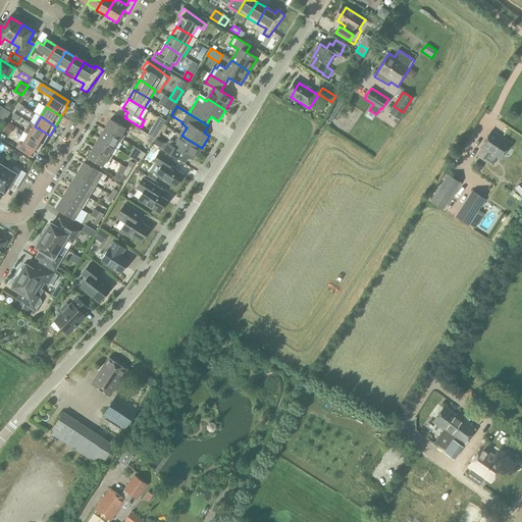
[(157,127),(162,120),(158,117),(153,124),(157,127)]
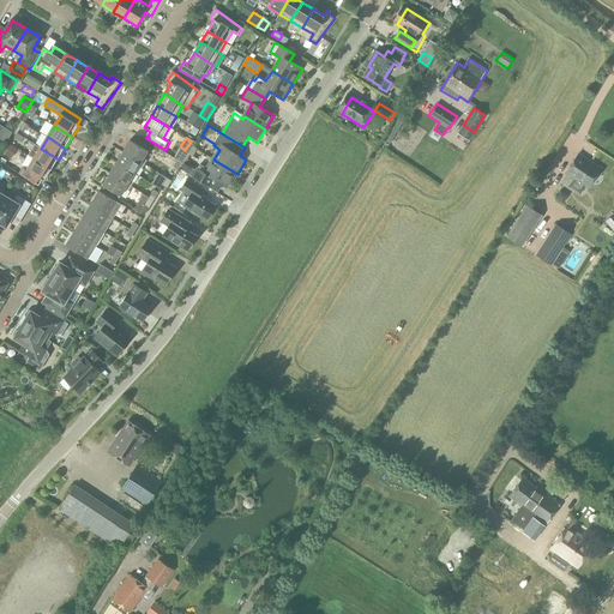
[(124,152),(142,163),(149,152),(131,140),(124,152)]
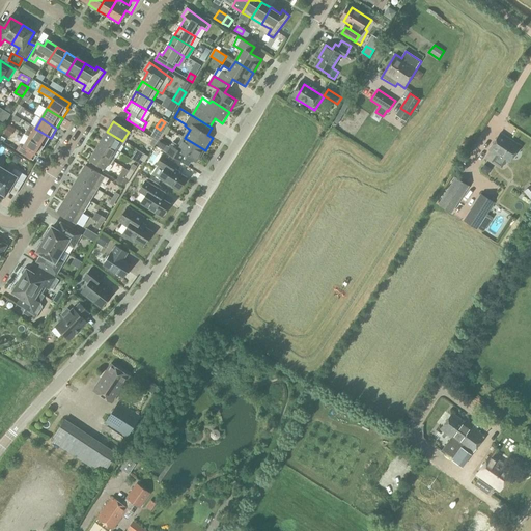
[(8,137),(15,129),(8,126),(3,134),(8,137)]
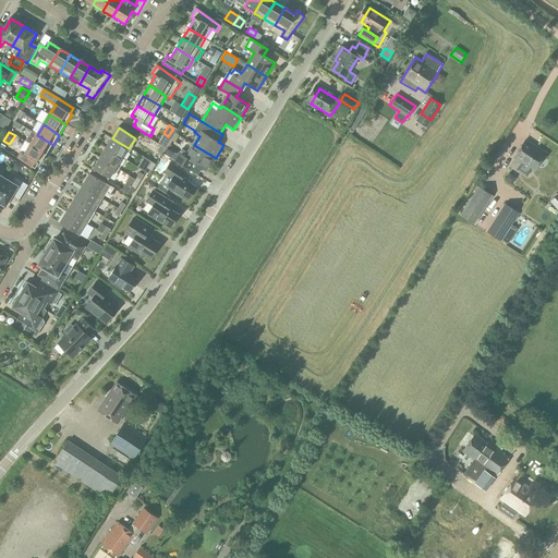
[(47,155),(53,145),(37,135),(31,145),(47,155)]
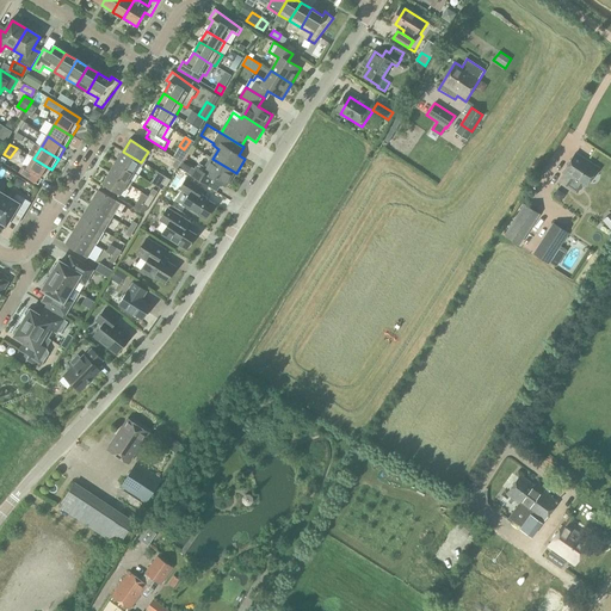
[(177,168),(180,161),(162,150),(160,154),(173,161),(171,166),(177,168)]
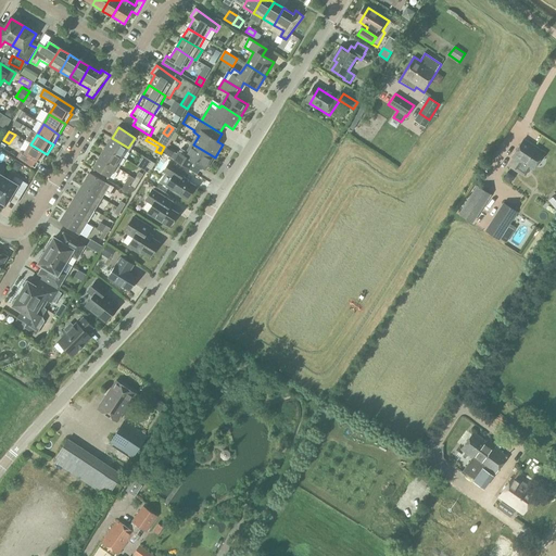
[(123,158),(128,148),(112,138),(106,148),(123,158)]
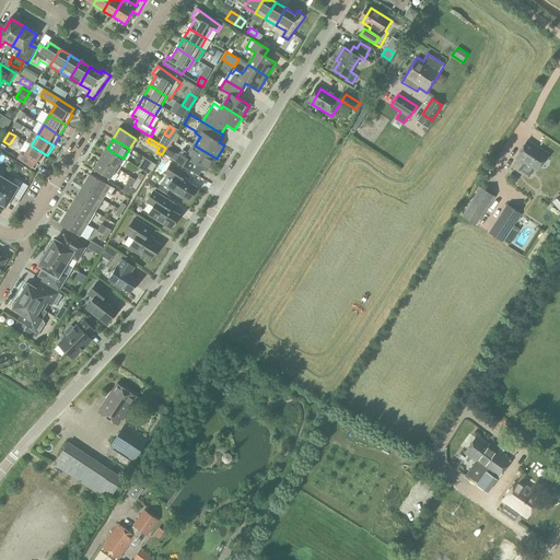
[(528,140),(516,159),(523,163),(518,170),(528,177),(533,171),(536,172),(548,153),(528,140)]
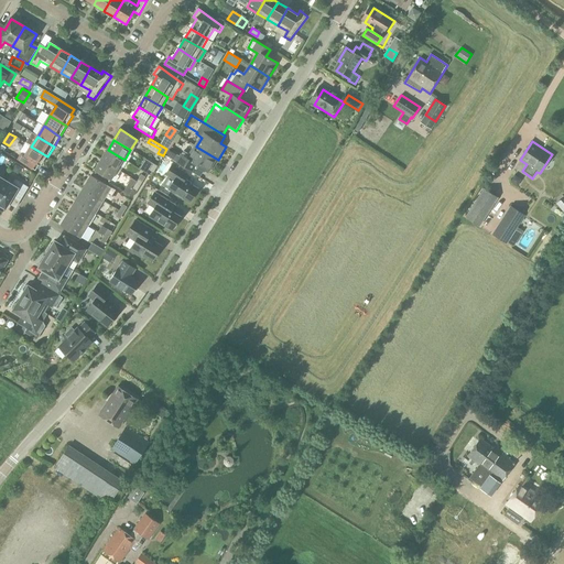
[(47,156),(31,147),(31,148),(25,145),(21,152),(22,154),(19,161),(36,172),(40,165),(42,166),(47,156)]
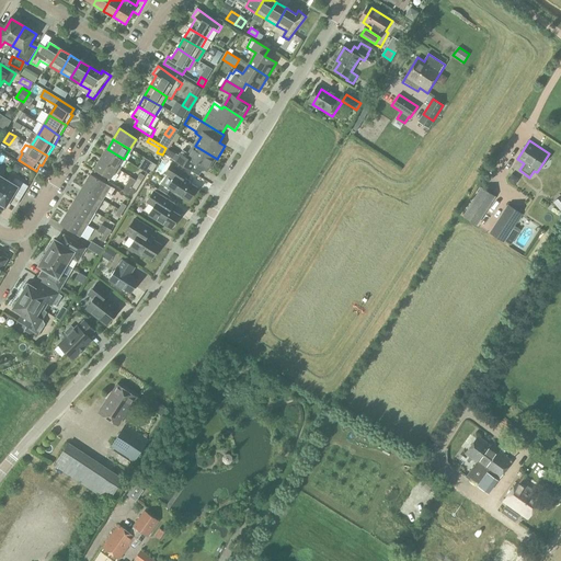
[(208,172),(217,159),(195,146),(190,155),(184,151),(178,162),(197,175),(202,168),(208,172)]
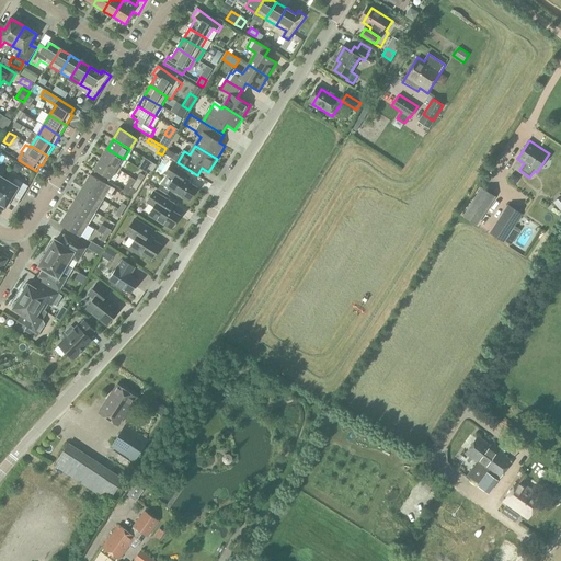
[(117,170),(124,159),(107,149),(101,159),(117,170)]
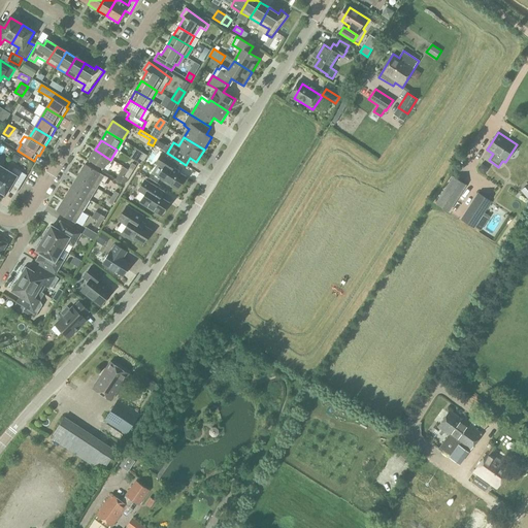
[(156,146),(164,151),(167,144),(158,140),(156,146)]
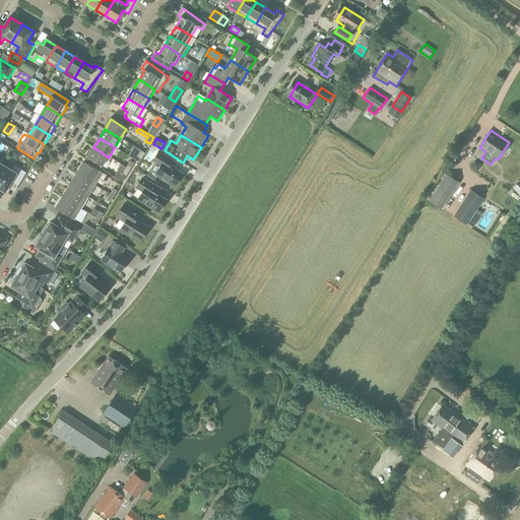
[(5,144),(1,150),(10,155),(13,149),(5,144)]
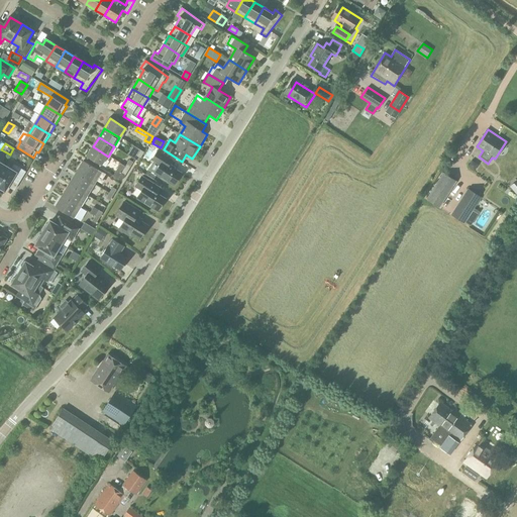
[(102,166),(108,157),(93,146),(87,157),(102,166)]
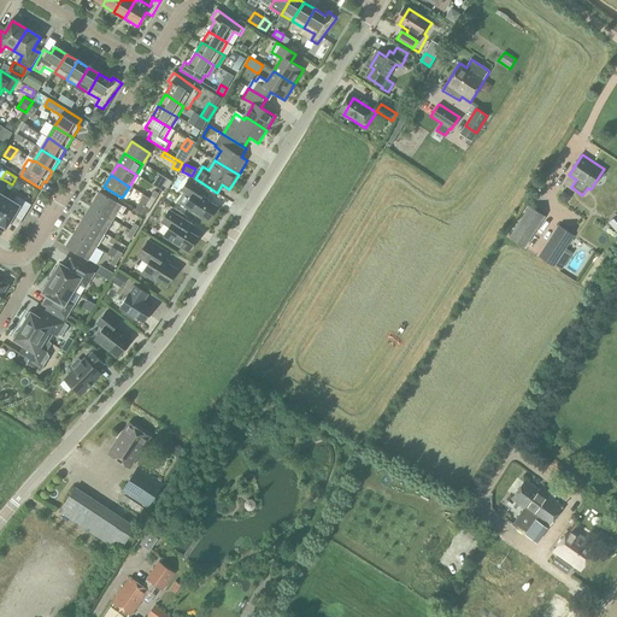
[(209,222),(218,207),(203,199),(206,193),(189,181),(183,192),(193,198),(186,207),(209,222)]
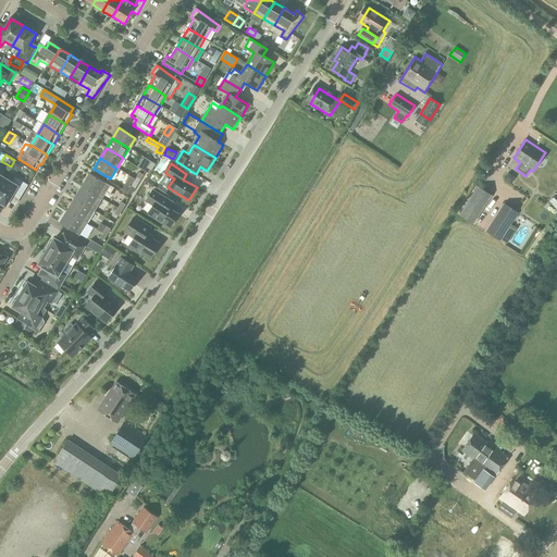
[(84,186),(103,198),(109,201),(116,189),(90,174),(84,186)]
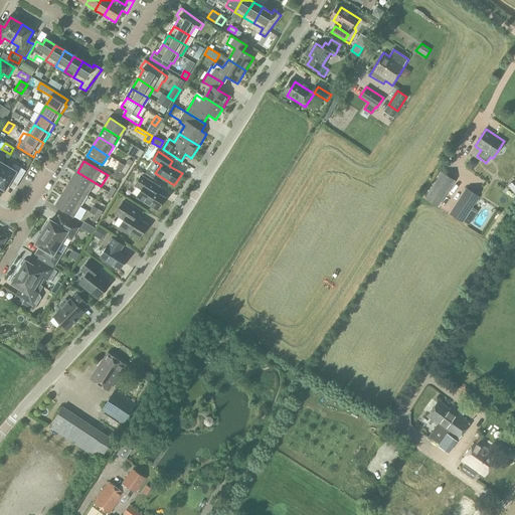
[(4,165),(0,172),(0,188),(3,191),(4,190),(6,191),(13,180),(19,184),(26,172),(14,164),(11,170),(4,165)]
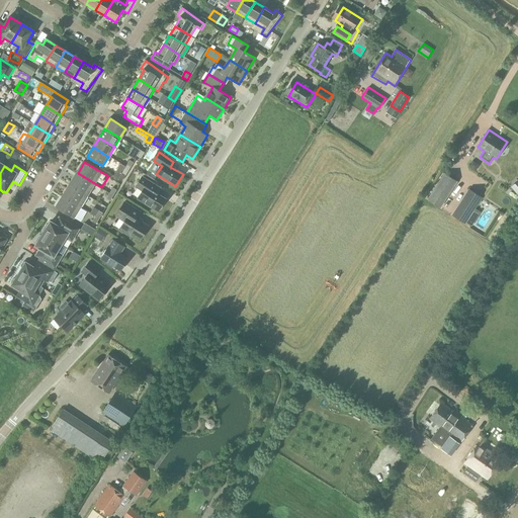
[(130,170),(126,167),(122,173),(117,175),(116,178),(122,182),(125,176),(126,176),(130,170)]
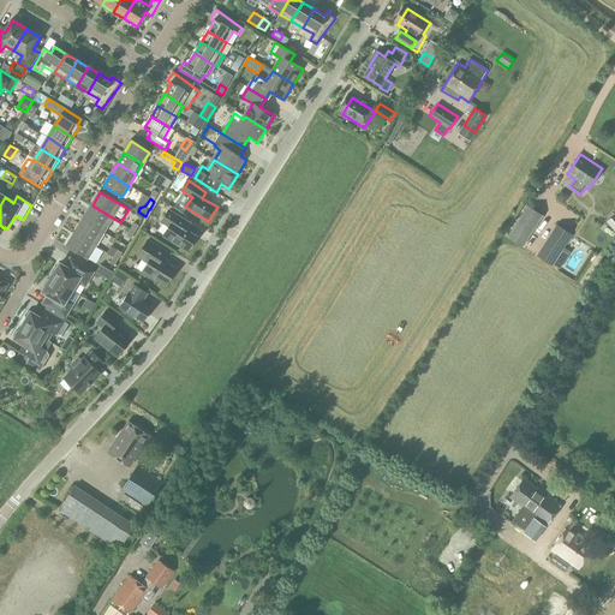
[(106,234),(114,219),(93,206),(83,220),(106,234)]
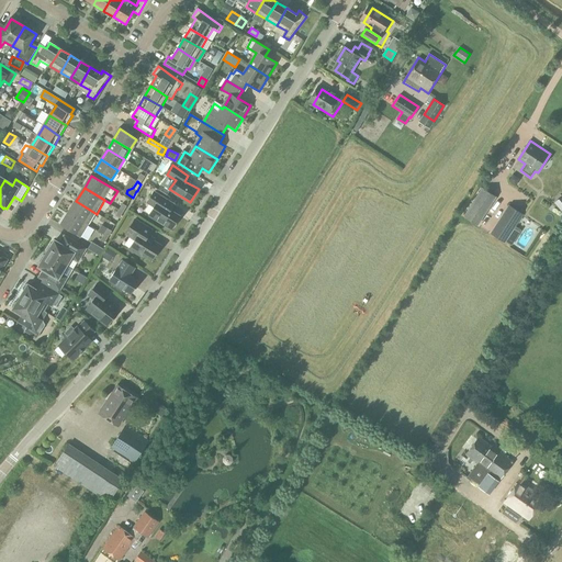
[(478,225),(496,197),(482,188),(464,217),(478,225)]
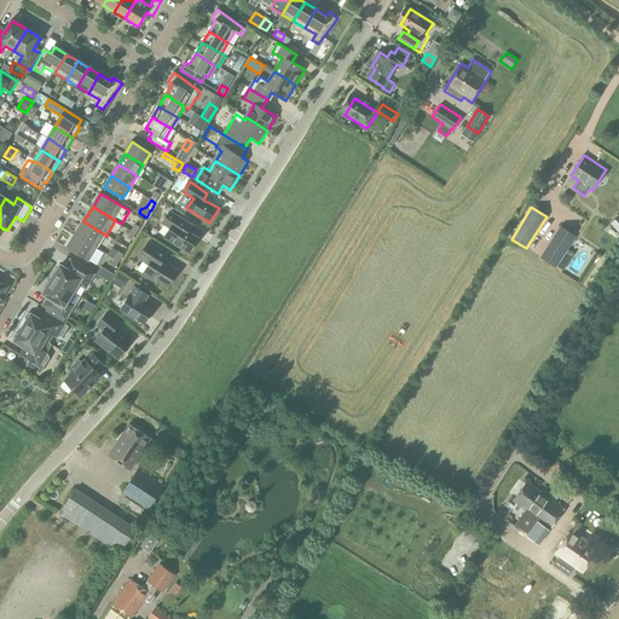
[(190,253),(200,239),(185,230),(189,224),(171,213),(163,224),(172,229),(166,238),(190,253)]
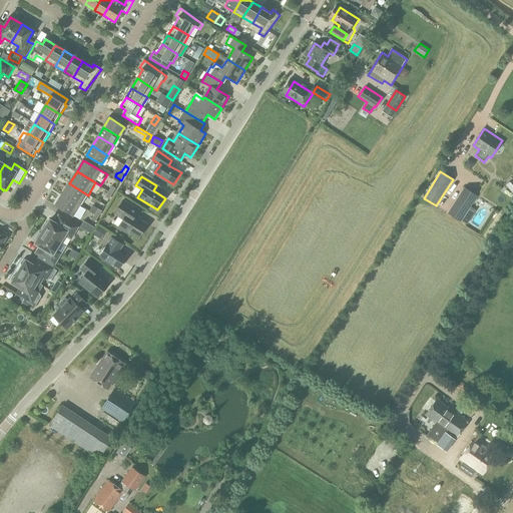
[(81,206),(88,195),(69,183),(62,194),(81,206)]
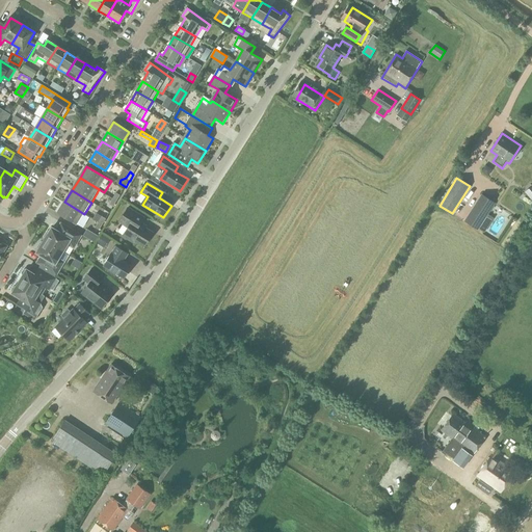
[(482,222),(495,203),(482,194),(466,221),(478,229),(482,222)]
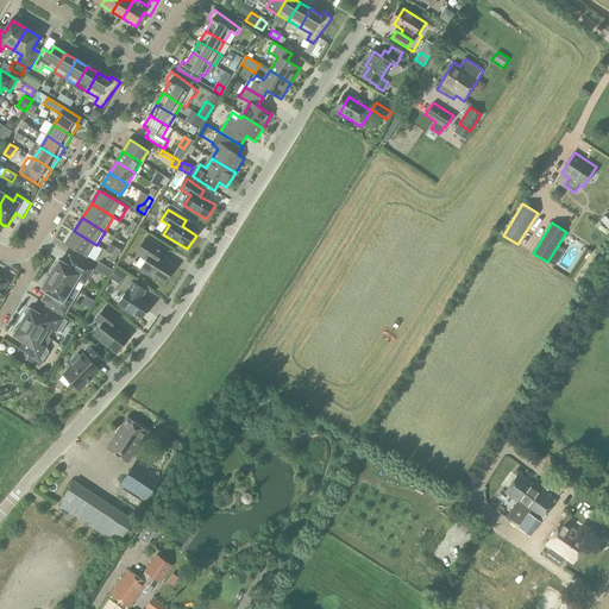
[(88,258),(96,245),(74,231),(66,245),(88,258)]
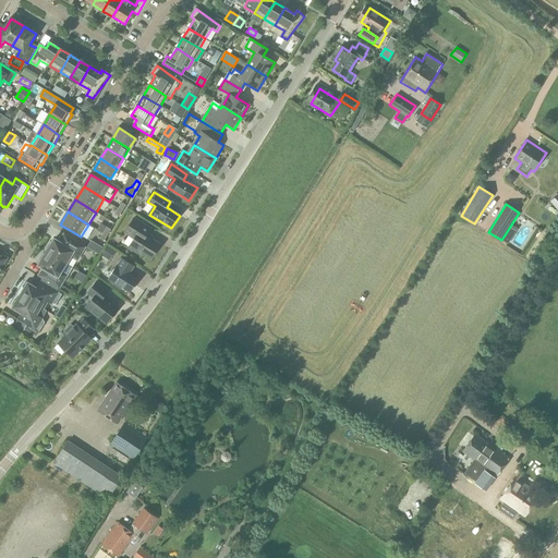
[(152,259),(161,244),(146,235),(150,228),(135,219),(125,233),(135,240),(130,249),(141,255),(142,253),(152,259)]
